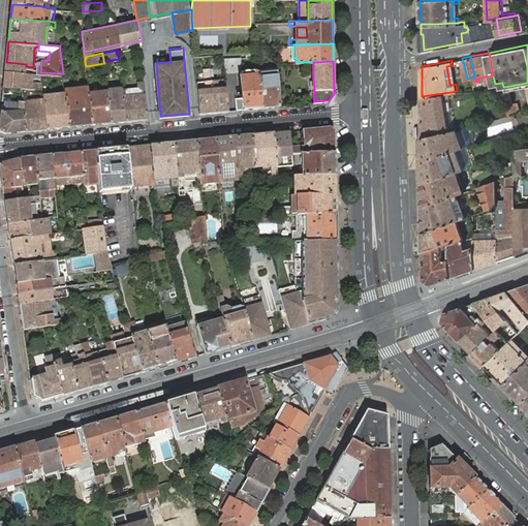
[(26,64),(6,62),(5,69),(25,71),(26,66),(26,64)]
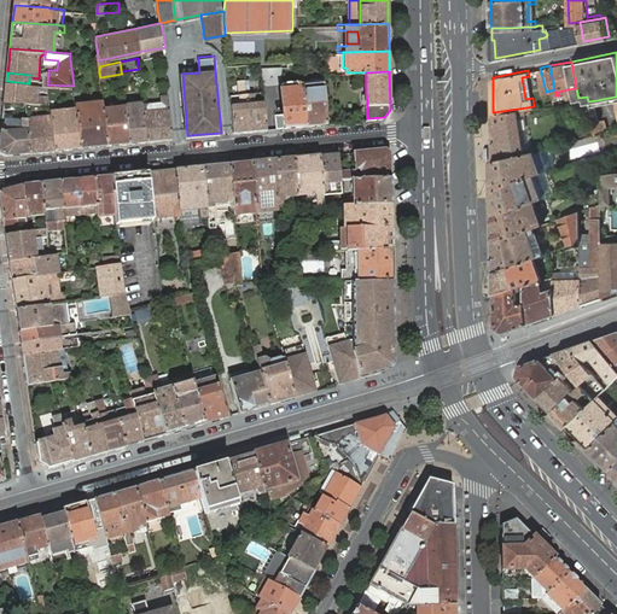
[(533,98),(529,76),(522,77),(525,99),(533,98)]
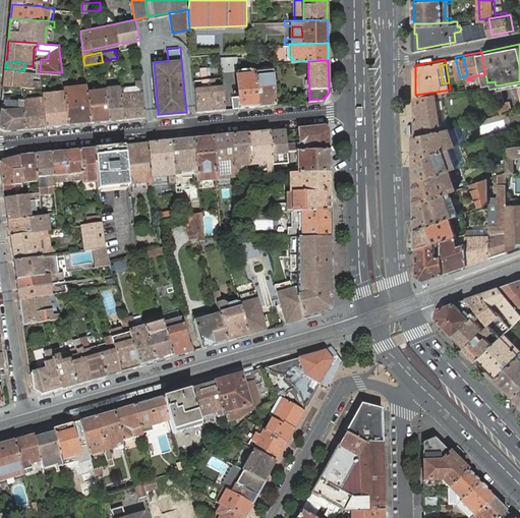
[(262,69),(254,70),(254,73),(257,105),(276,103),(273,68),(273,65),(263,66),(262,67),(262,69)]
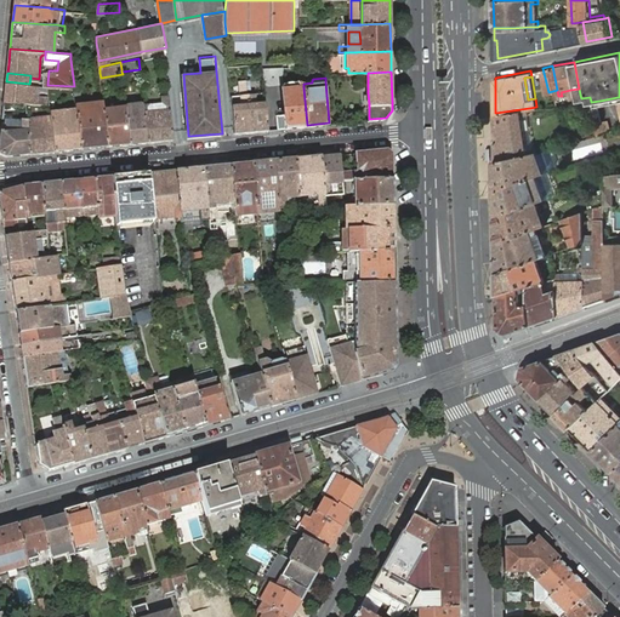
[(47,85),(37,84),(29,84),(6,81),(5,101),(27,102),(35,102),(51,103),(50,97),(35,97),(35,100),(32,98),(33,87),(35,87),(37,89),(49,89),(49,85),(47,85)]
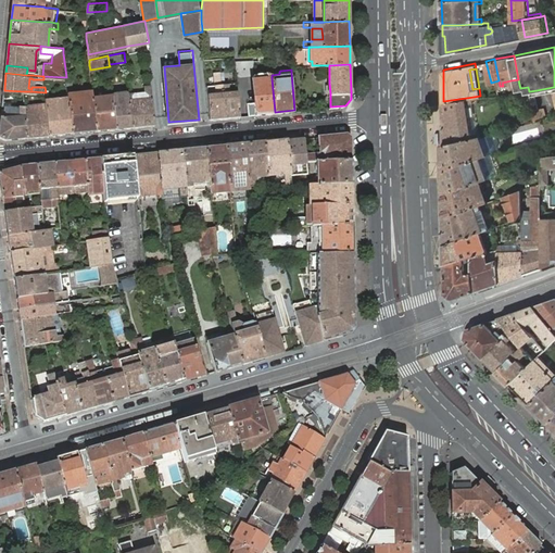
[(272,78),(272,75),(266,73),(254,74),(254,80),(253,80),(256,114),(275,112),(272,78)]
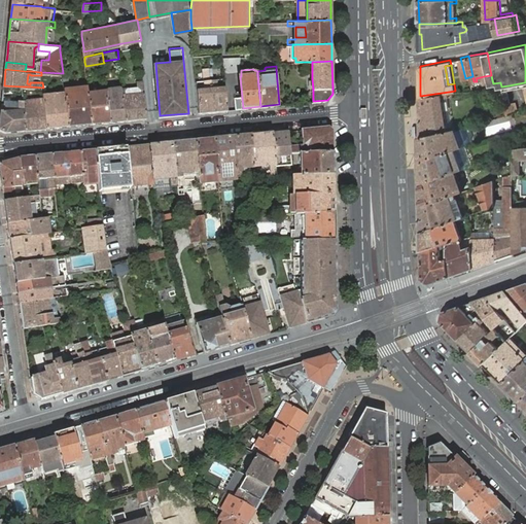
[(200,112),(213,110),(212,88),(211,79),(210,75),(205,75),(205,79),(197,80),(198,89),(200,112)]
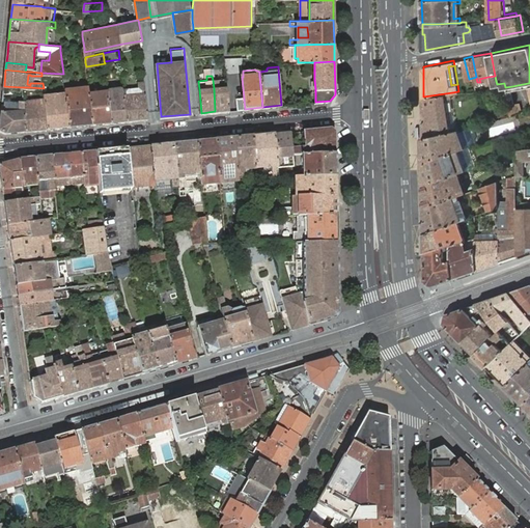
[(215,111),(229,110),(227,86),(226,78),(219,79),(215,79),(215,76),(212,76),(213,80),(214,88),(215,111)]
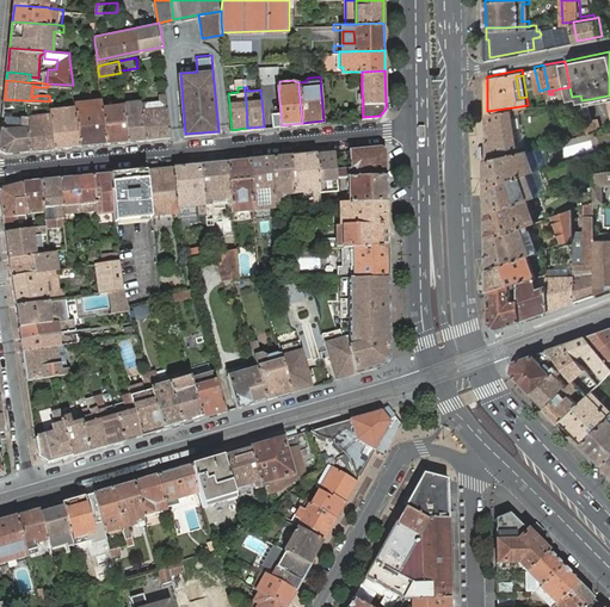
[(172,135),(166,92),(160,93),(160,98),(141,100),(141,101),(147,138),(172,135)]
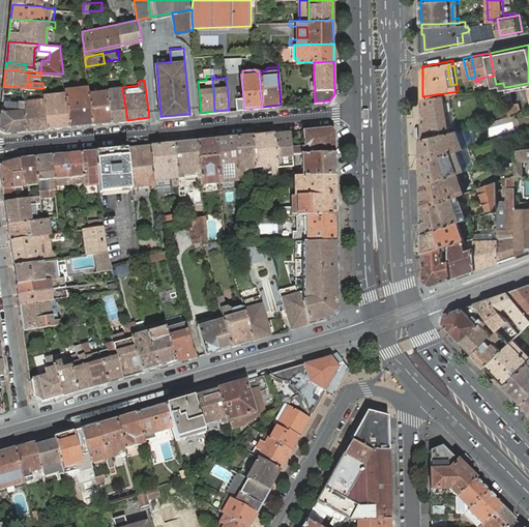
[(69,125),(93,123),(89,92),(88,85),(69,87),(69,81),(64,82),(65,87),(65,92),(69,125)]
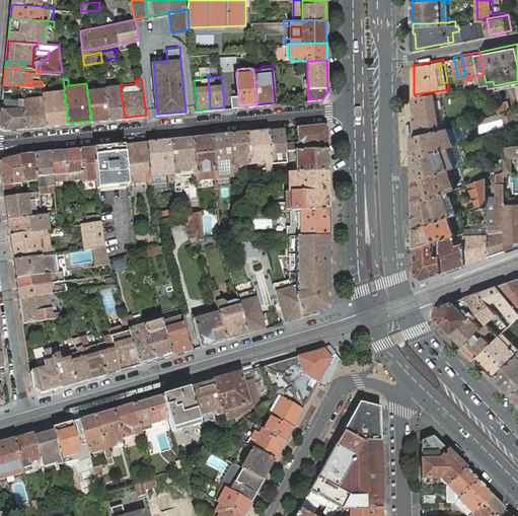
[(0,126),(6,129),(25,127),(23,101),(23,98),(22,85),(4,84),(2,97),(18,98),(19,106),(1,108),(0,122),(0,126)]
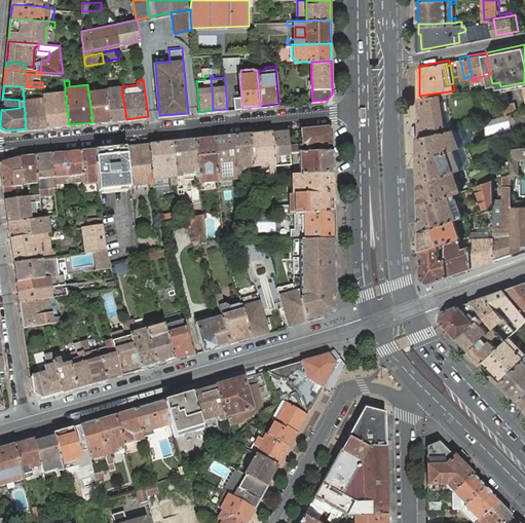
[(511,101),(508,85),(500,86),(503,102),(511,101)]
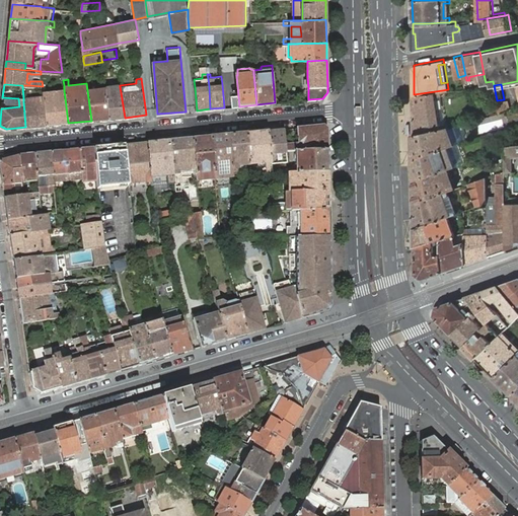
[(108,119),(125,118),(120,86),(118,85),(107,87),(105,88),(108,119)]
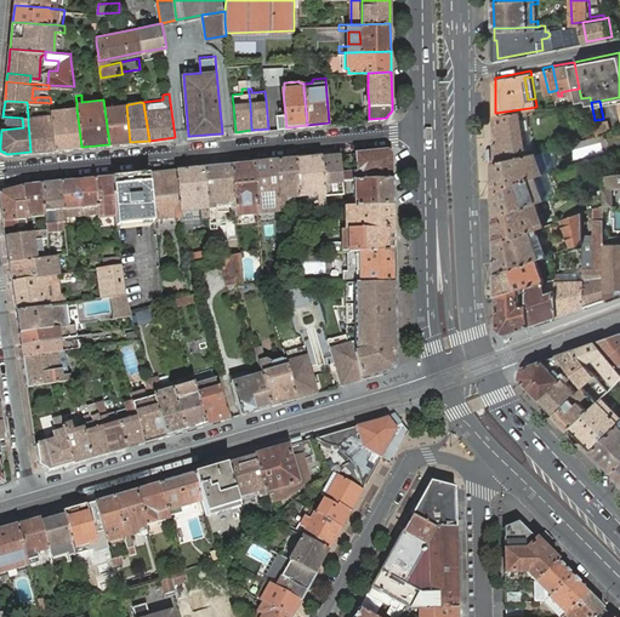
[(109,144),(130,142),(126,106),(104,108),(109,144)]
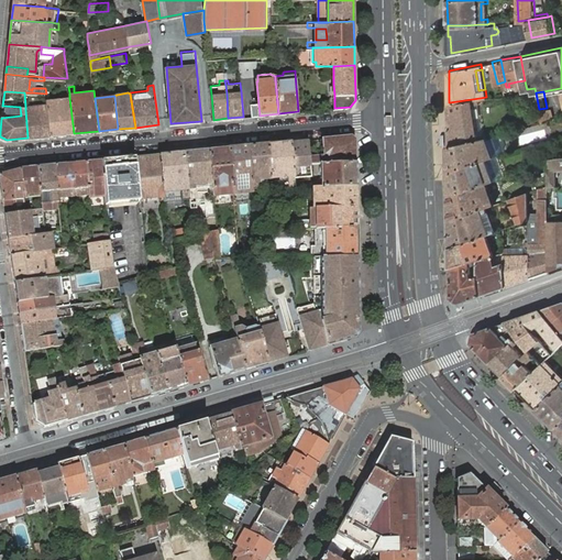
[(51,135),(74,133),(69,98),(46,100),(47,108),(51,135)]
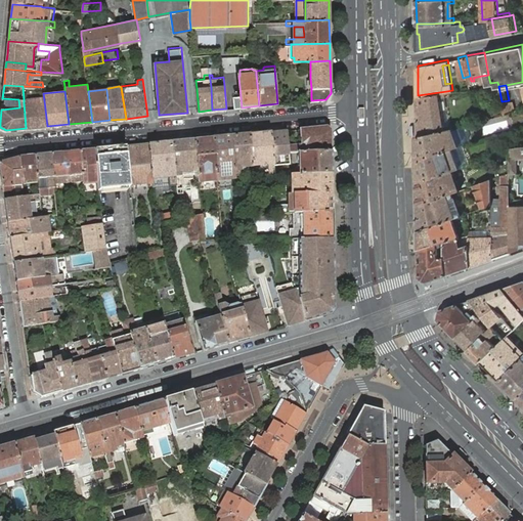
[(446,91),(418,95),(419,134),(451,127),(451,123),(445,124),(441,96),(447,95),(446,91)]
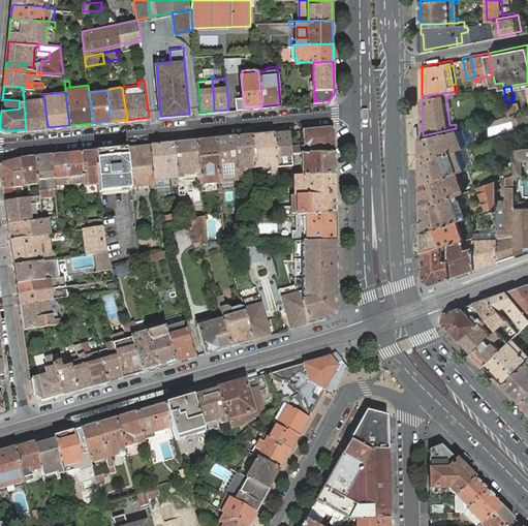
[(456,124),(452,96),(445,97),(449,125),(456,124)]
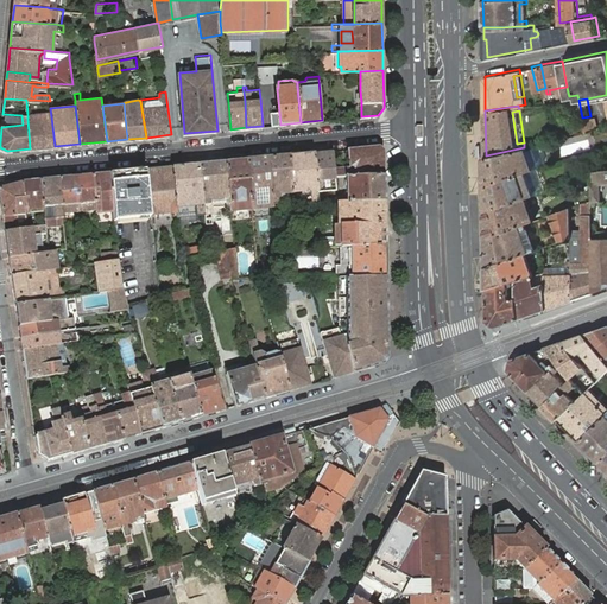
[(2,114),(1,127),(23,125),(21,115),(2,114)]
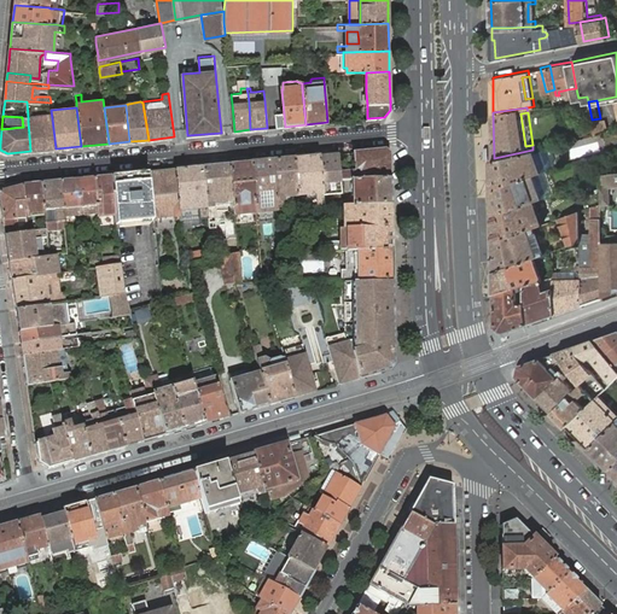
[(30,151),(56,148),(52,118),(48,120),(48,123),(33,126),(31,121),(28,121),(30,151)]
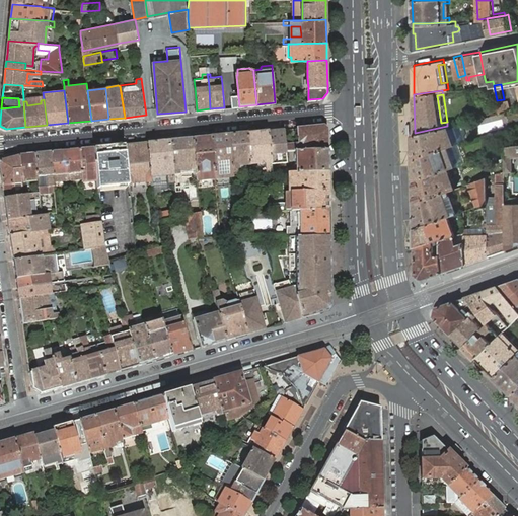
[(287,142),(286,142),(287,149),(295,149),(328,148),(328,127),(324,123),(298,126),(299,141),(287,142)]
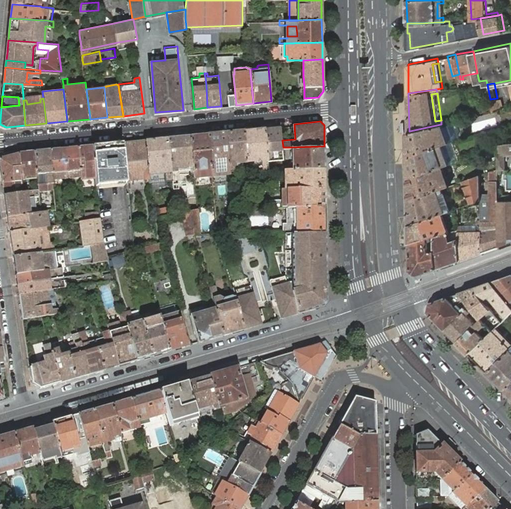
[(449,141),(443,123),(441,124),(409,131),(410,155),(443,143),(449,141)]
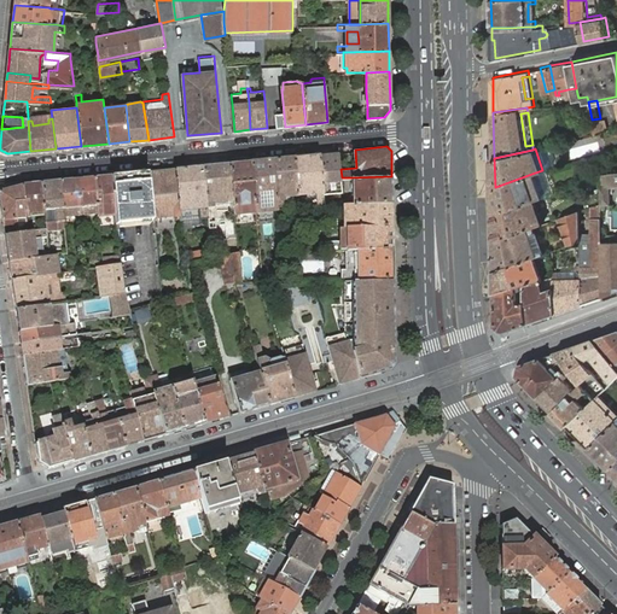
[(322,171),(324,180),(342,179),(342,177),(341,169),(339,151),(333,152),(320,153),(322,171)]
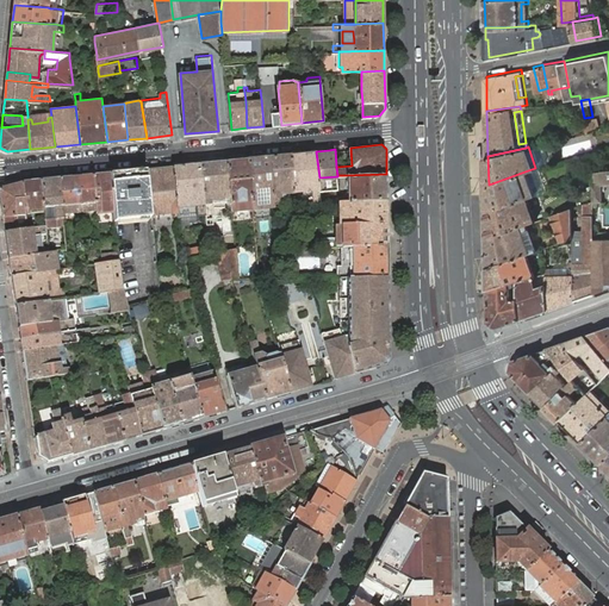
[(304,152),(291,154),(294,191),(314,188),(315,201),(321,201),(319,188),(318,169),(316,151),(304,152)]
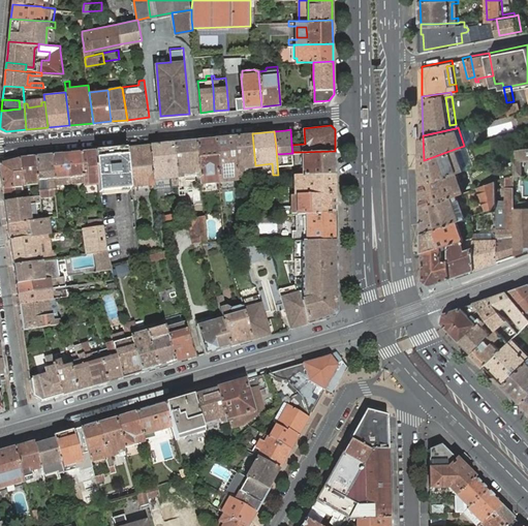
[(243,134),(234,135),(238,174),(238,175),(243,175),(243,166),(255,165),(252,133),(243,134)]
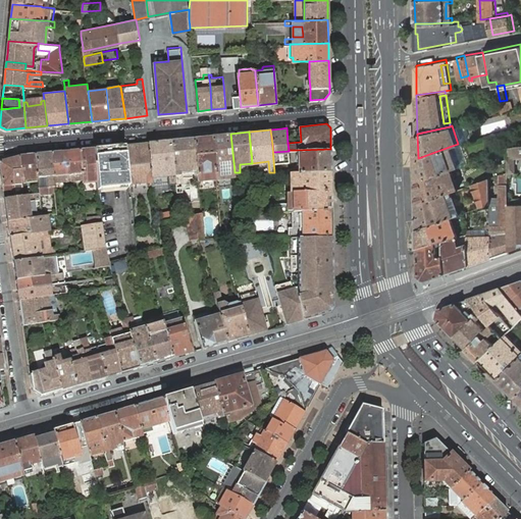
[(221,134),(212,135),(216,170),(216,175),(222,174),(222,172),(235,171),(230,134),(221,134)]
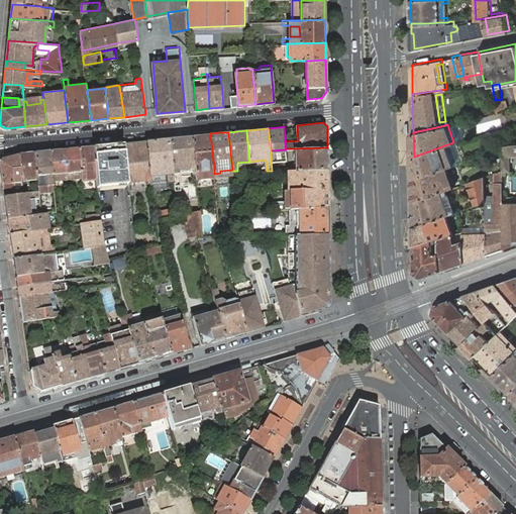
[(210,133),(193,135),(196,166),(197,178),(202,177),(214,176),(214,174),(214,169),(210,133)]
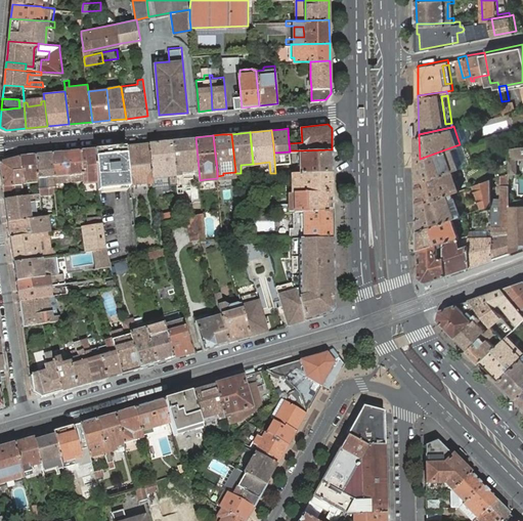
[(195,137),(172,139),(176,175),(182,174),(182,169),(199,168),(195,137)]
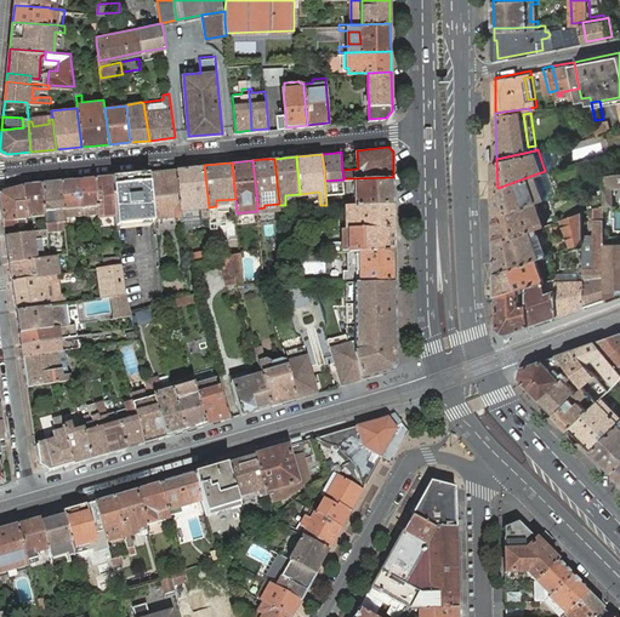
[(204,165),(177,169),(181,207),(200,205),(202,217),(210,216),(209,207),(204,165)]
